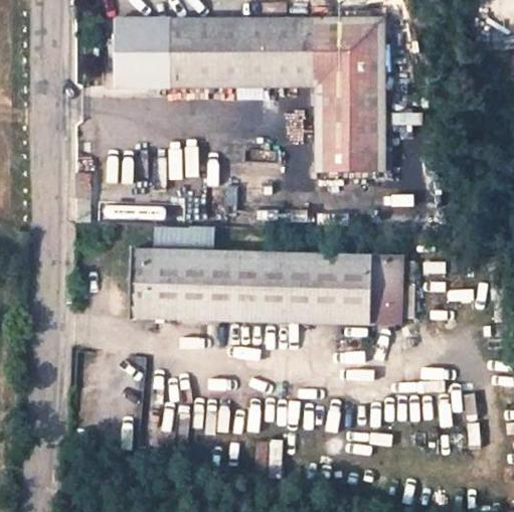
[(385,169),(385,17),(276,18),(267,17),(250,17),(241,17),(154,17),(144,17),(117,17),(118,84),(318,83),(319,168),(385,169)]
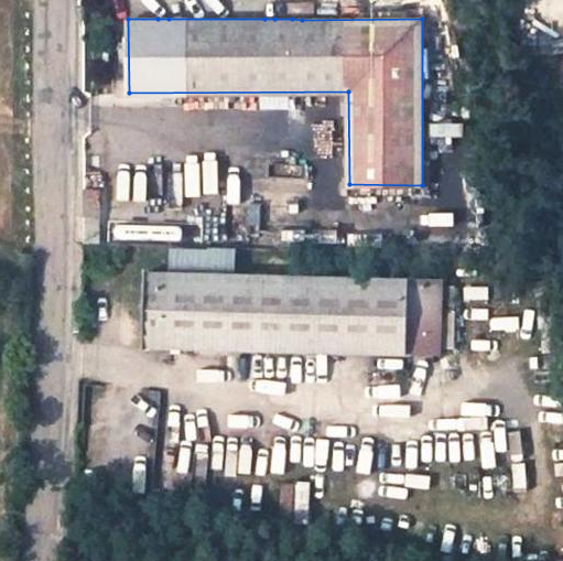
[(175,268),(242,268),(242,246),(175,246),(175,268)]
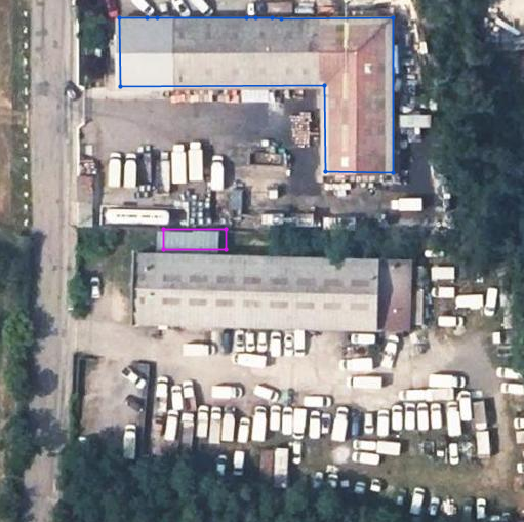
[(378,325),(410,326),(410,324),(411,311),(411,262),(380,261),(380,258),(135,252),(134,322),(378,327),(378,325)]
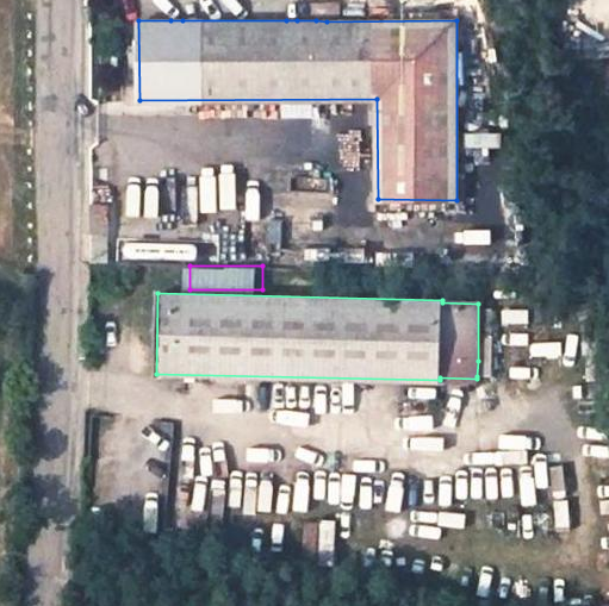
[(491,376),(491,362),(478,361),(477,376),(491,376)]
